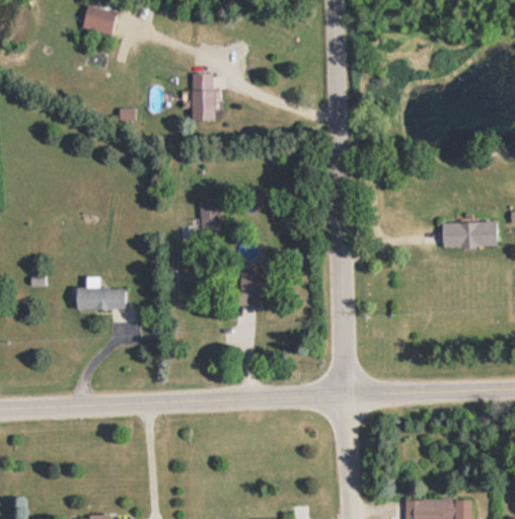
[(112,33),(116,10),(86,5),(83,28),(112,33)]
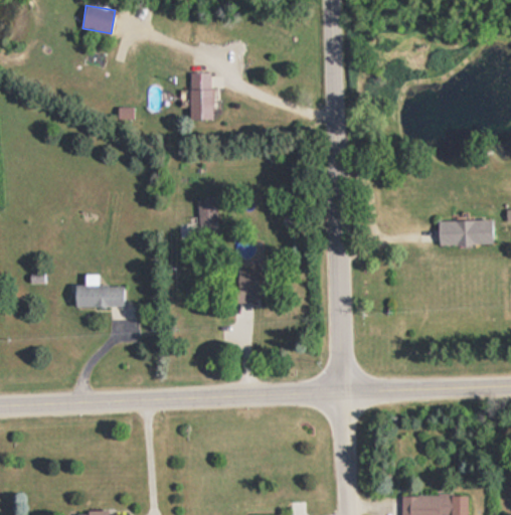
[(214,72),(190,72),(190,119),(214,119),(214,72)]
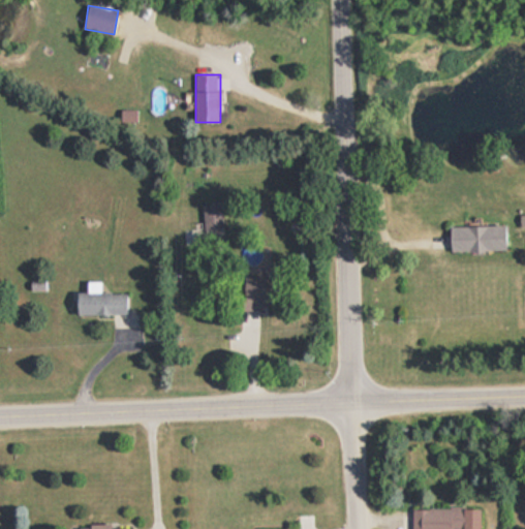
[(450,226),(451,252),(506,251),(505,225),(450,226)]
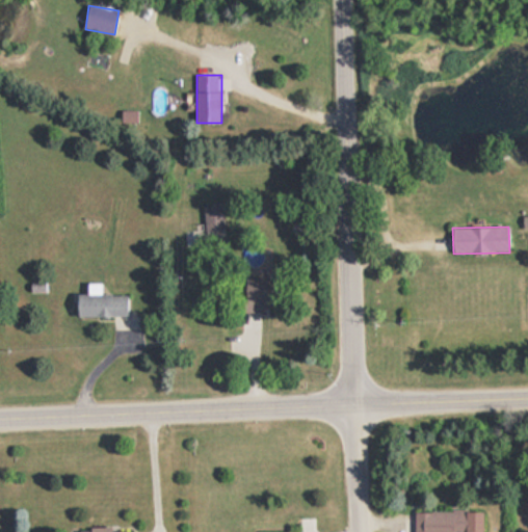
[(279,276),(244,276),(244,313),(279,313),(279,276)]
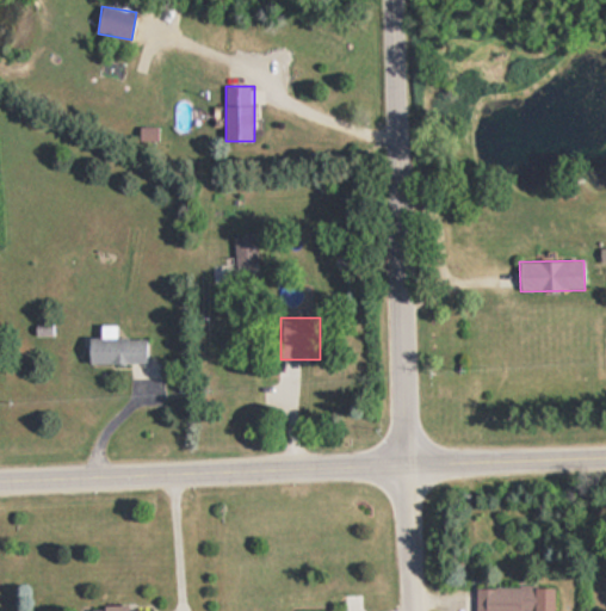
[(101,339),(88,339),(88,364),(149,364),(149,339),(117,339),(117,326),(101,326),(101,339)]
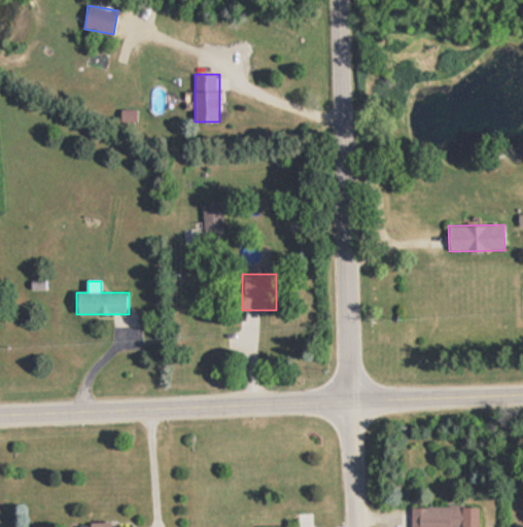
[(479,526),(480,505),(412,505),(412,526),(479,526)]
